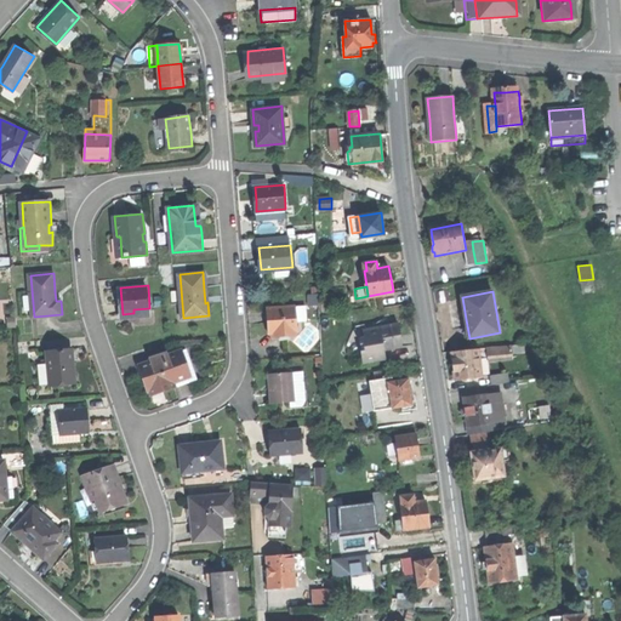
[(296,306),(267,308),(267,319),(268,332),(273,332),(273,336),(296,335),(296,330),(297,330),(296,306)]
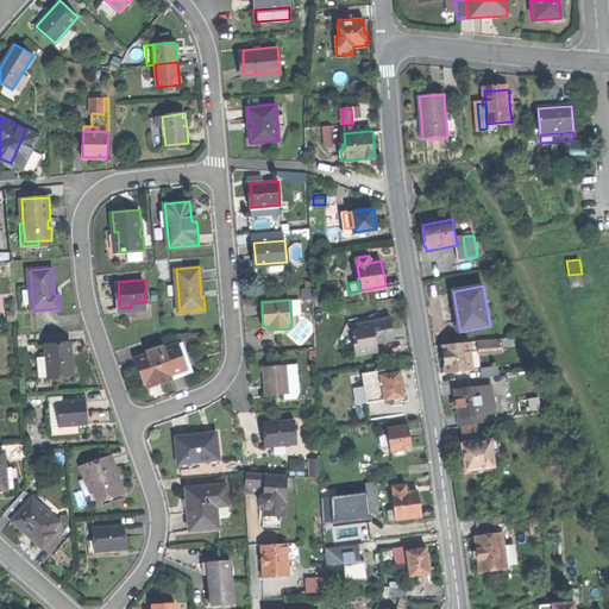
[(376,343),(394,339),(393,330),(390,318),(363,322),(365,332),(357,333),(357,336),(358,343),(359,346),(376,343)]
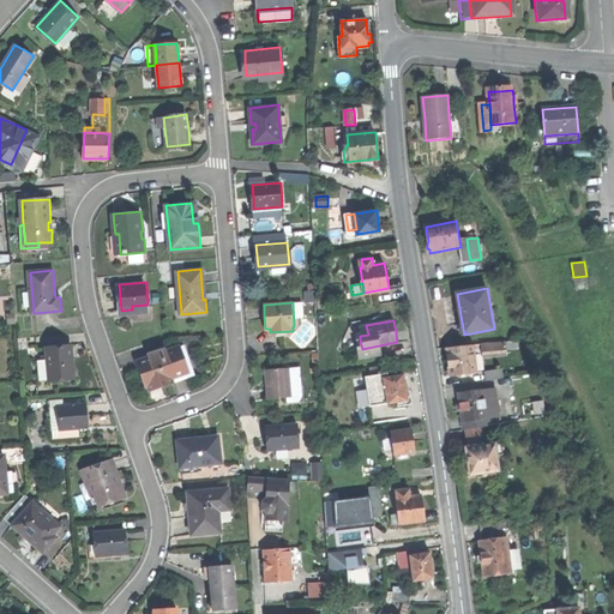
[(357,326),(360,336),(368,335),(366,325),(357,326)]
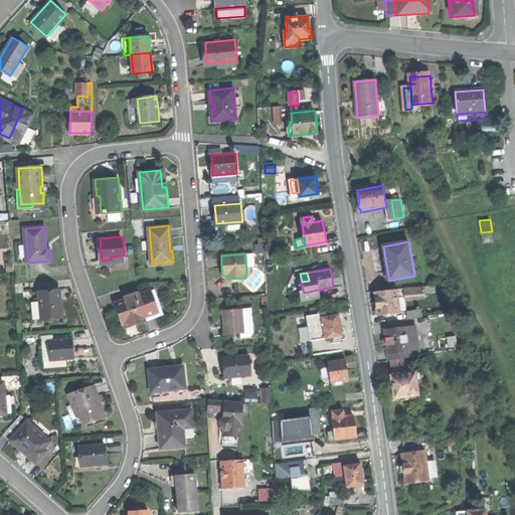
[(320,298),(318,290),(304,293),(303,290),(300,291),(299,291),(301,302),(320,298)]
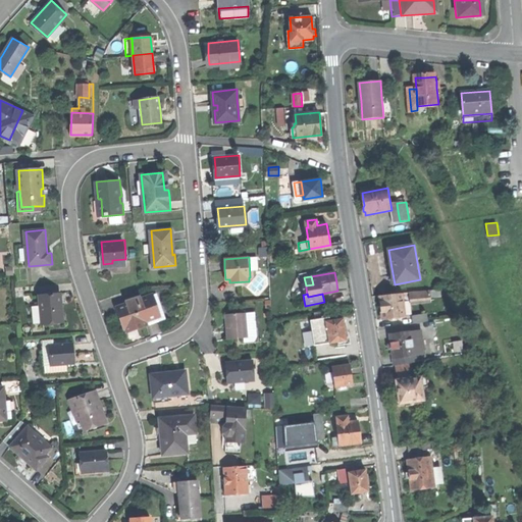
[(382,308),(383,319),(405,317),(403,300),(403,294),(381,296),(382,308)]
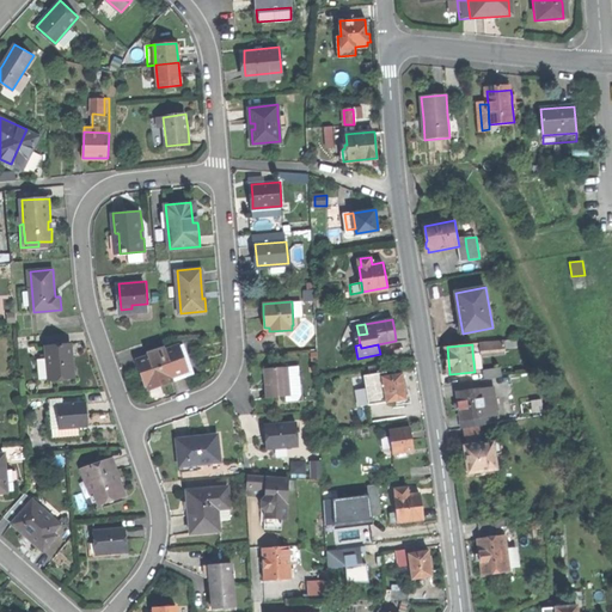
[(50,380),(75,379),(74,362),(73,353),(67,354),(66,346),(48,347),(50,380)]
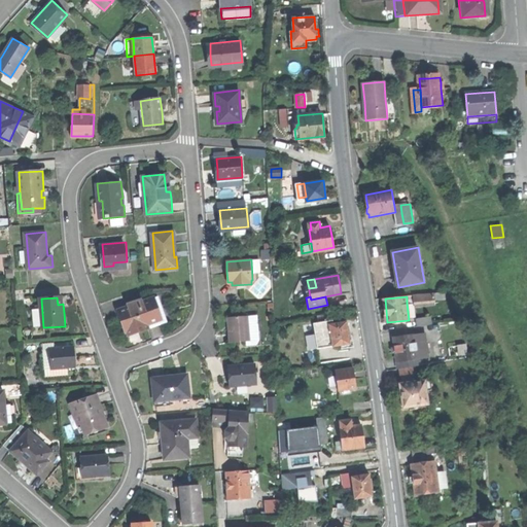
[(155,297),(153,299),(161,320),(149,323),(151,327),(169,321),(162,299),(157,301),(155,297)]
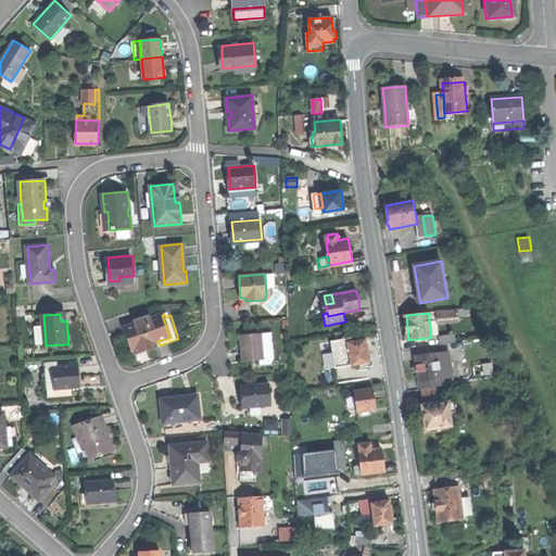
[(142,346),(144,351),(153,348),(160,345),(158,341),(169,338),(162,315),(152,318),(151,315),(136,320),(137,324),(126,327),(135,350),(137,349),(142,346)]
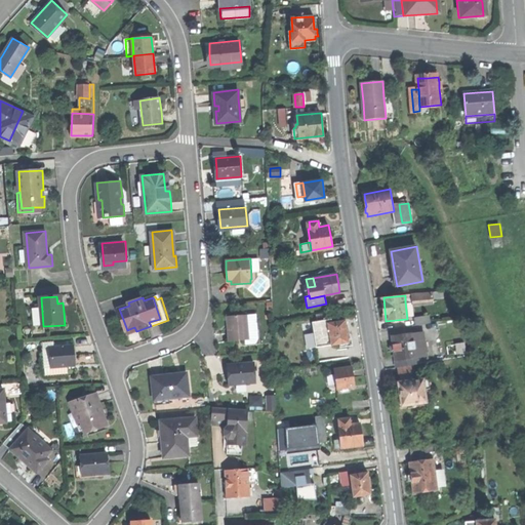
[(256,313),(247,314),(248,322),(257,321),(256,313)]
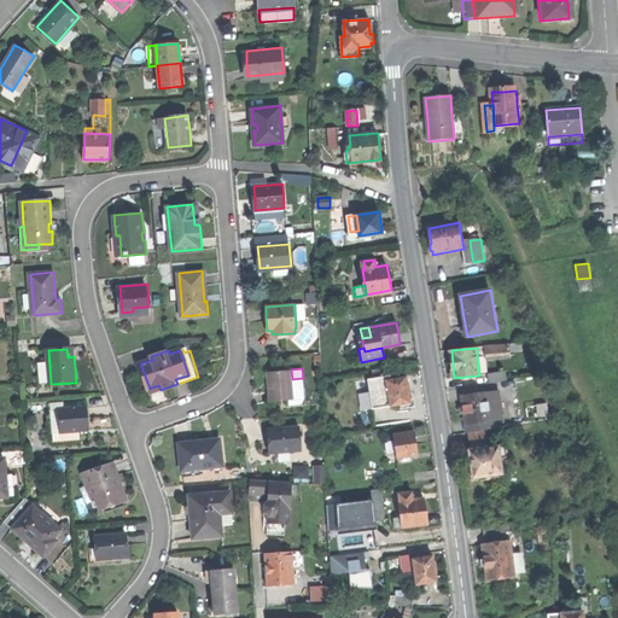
[(290,398),(293,398),(292,379),(291,369),(272,371),(274,386),(269,386),(270,401),(290,398)]
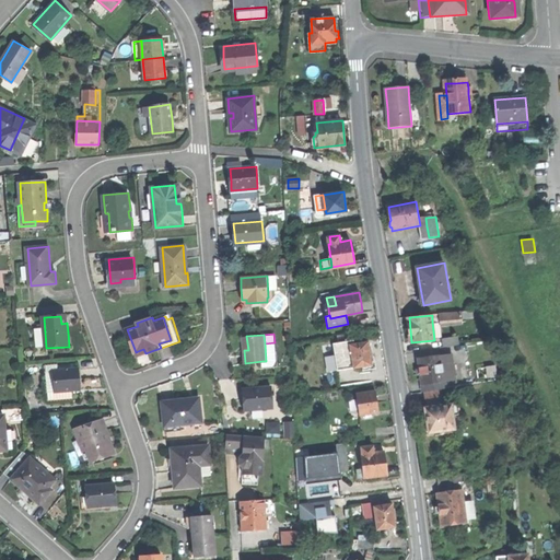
[(443,339),(444,347),(461,345),(459,337),(443,339)]
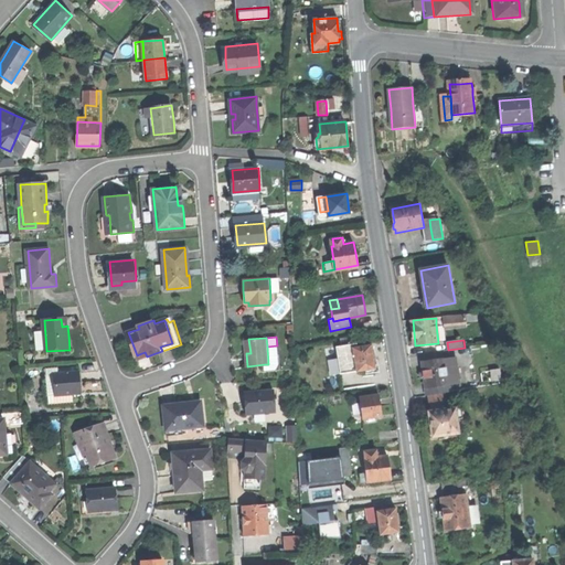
[(355,352),(358,370),(376,368),(374,355),(372,344),(354,348),(355,352)]
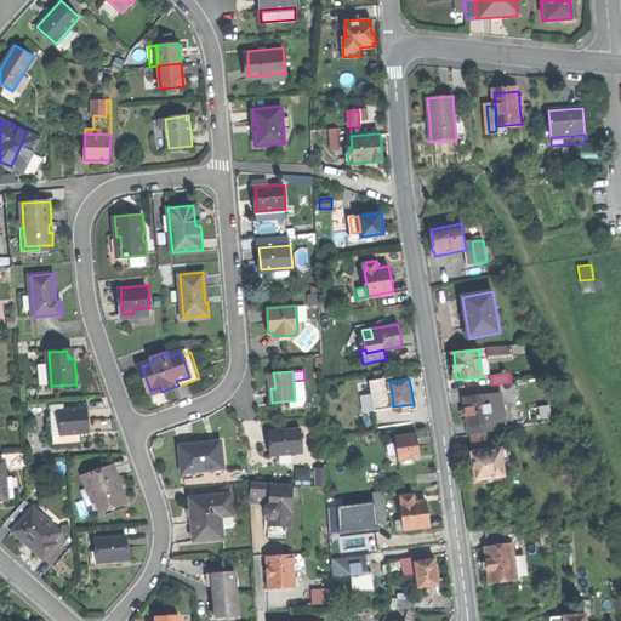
[(305,380),(294,381),(295,400),(291,400),(291,405),(303,405),(306,399),(305,380)]
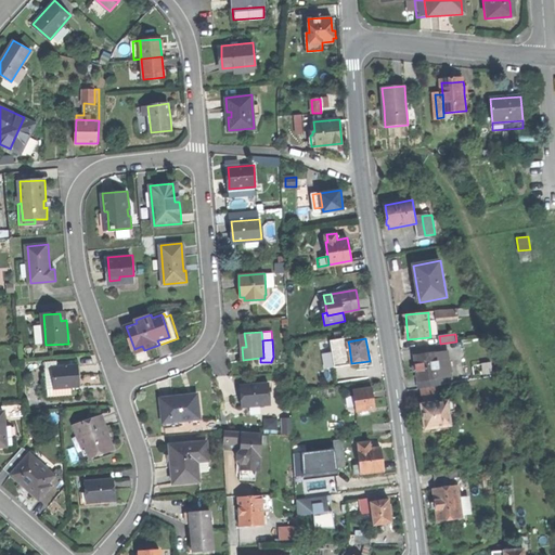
[(344,365),(351,363),(349,346),(340,347),(344,365)]
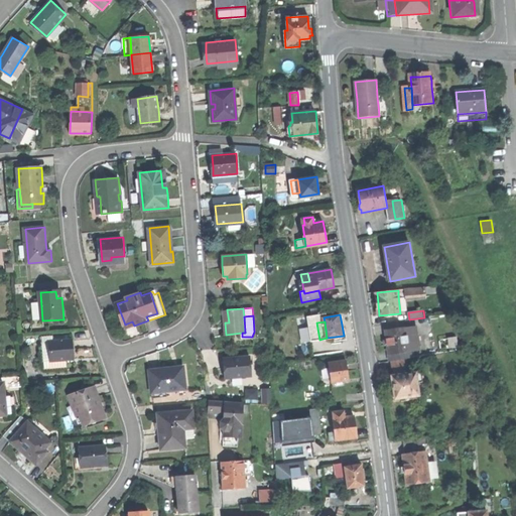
[(388,345),(390,355),(405,352),(410,352),(410,351),(407,336),(406,330),(406,328),(386,331),(387,340),(388,345)]
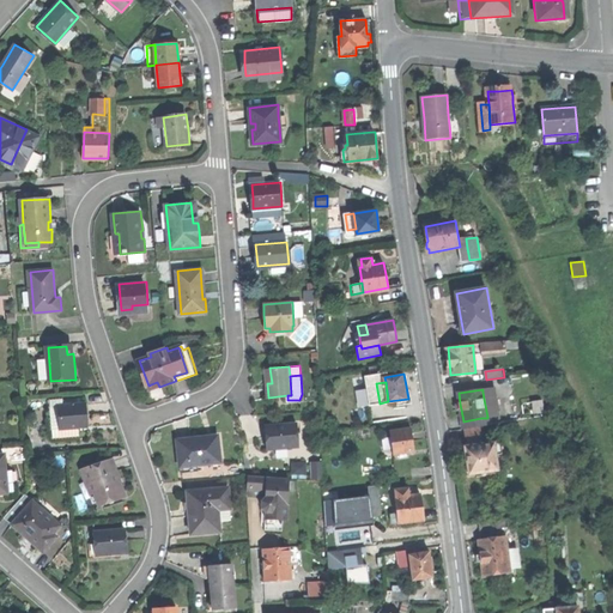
[(490,398),(484,399),(487,417),(499,414),(496,396),(490,398)]
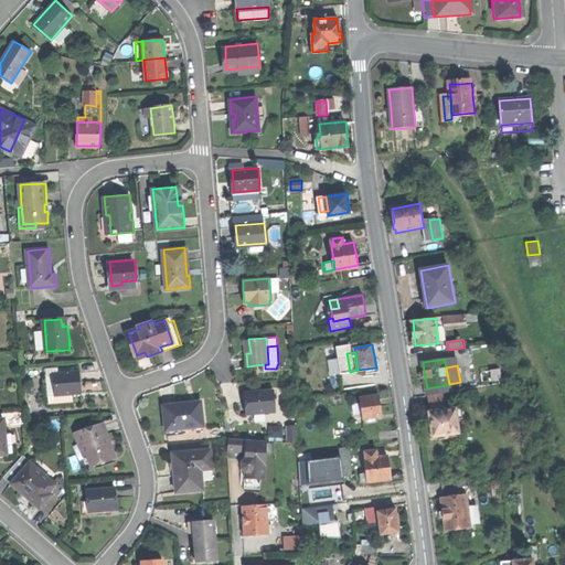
[(55,375),(57,396),(74,394),(82,394),(81,384),(80,373),(55,375)]
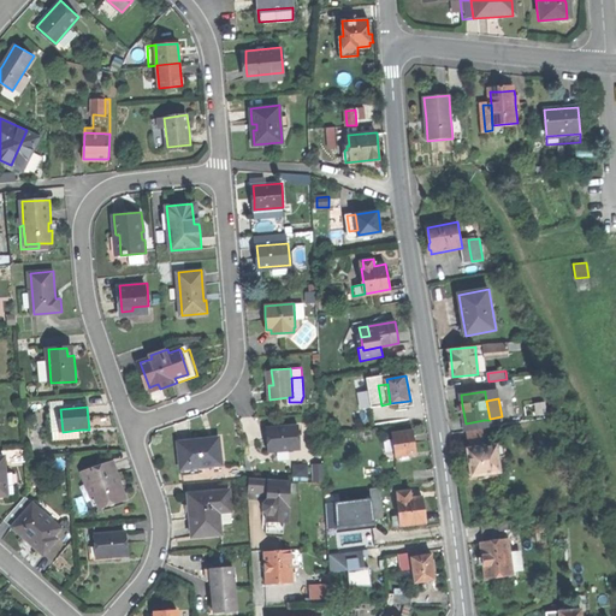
[(359,420),(360,427),(374,425),(373,418),(359,420)]
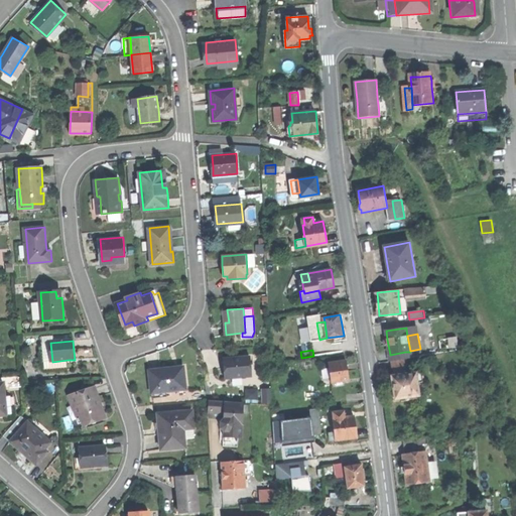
[(406,359),(405,352),(390,355),(391,361),(406,359)]
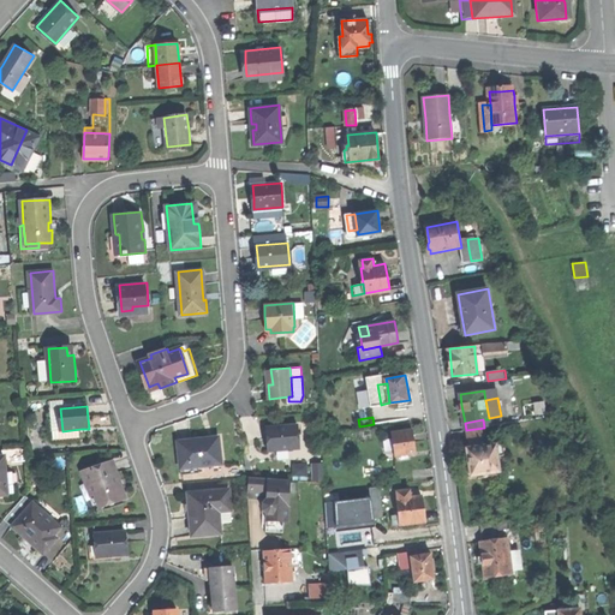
[(268,428),(270,449),(300,447),(298,424),(280,427),(268,428)]
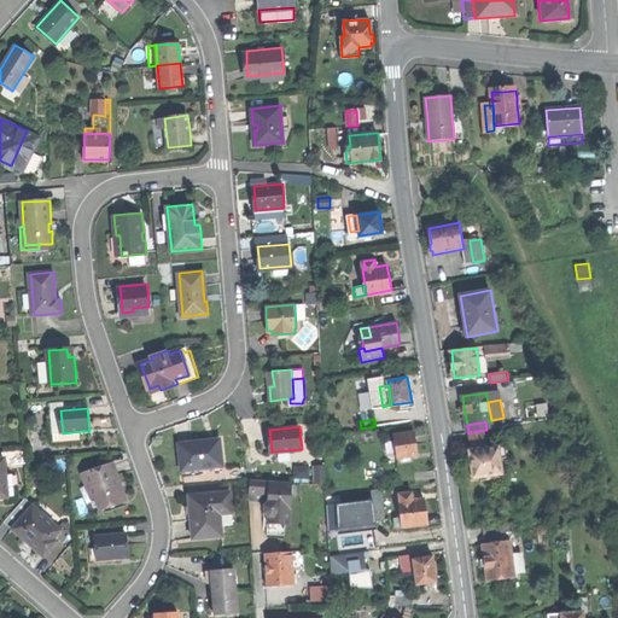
[(82,441),(81,431),(63,433),(63,442),(82,441)]
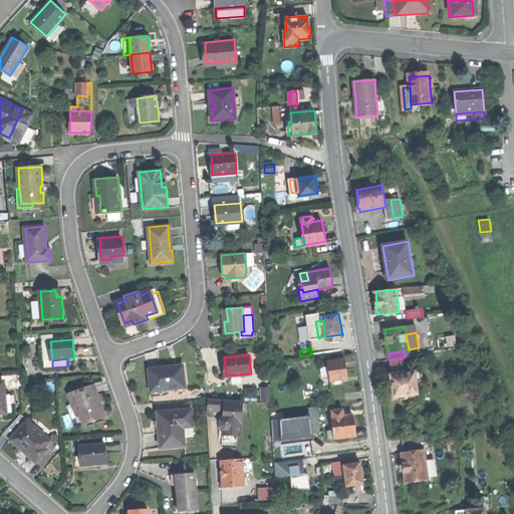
[(345,358),(328,360),(330,379),(335,378),(341,377),(347,376),(345,358)]
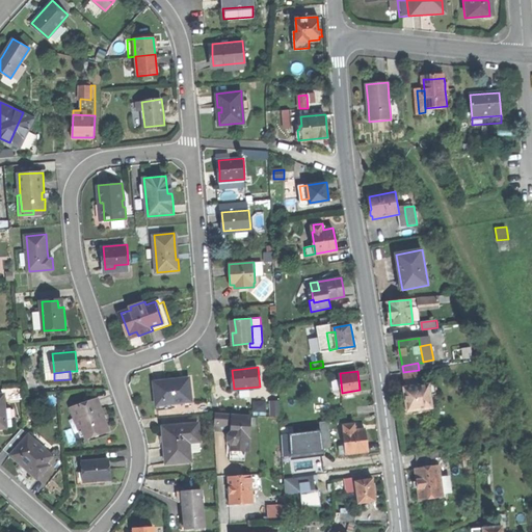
[(421,386),(420,377),(418,378),(417,375),(404,377),(406,388),(421,386)]
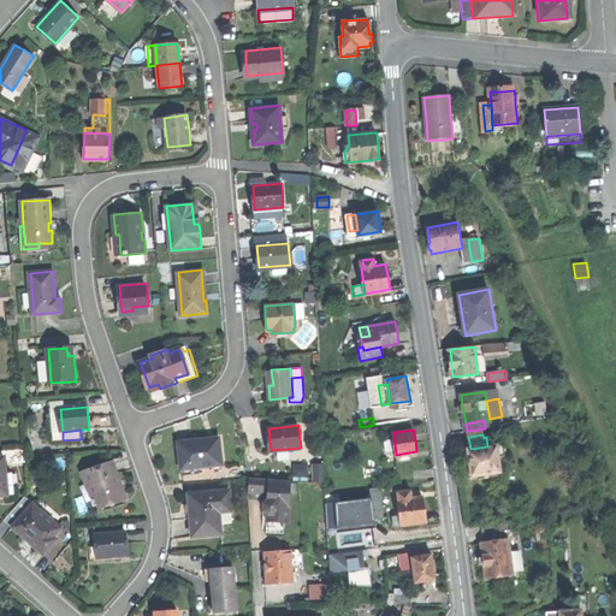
[(206,466),(224,465),(221,438),(205,439),(179,442),(182,468),(206,466)]
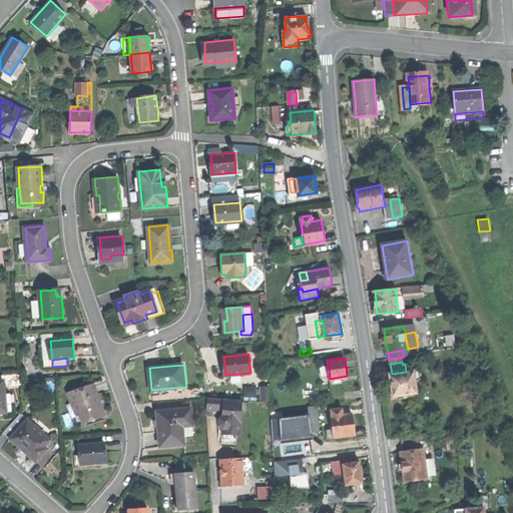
[(420,370),(406,372),(392,374),(391,374),(393,387),(394,397),(409,395),(409,398),(418,397),(416,381),(422,380),(420,370)]
